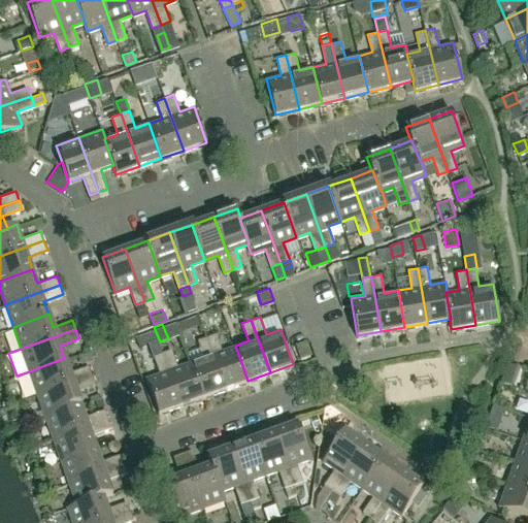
[(248,381),(235,346),(222,350),(216,332),(206,336),(226,389),(248,381)]
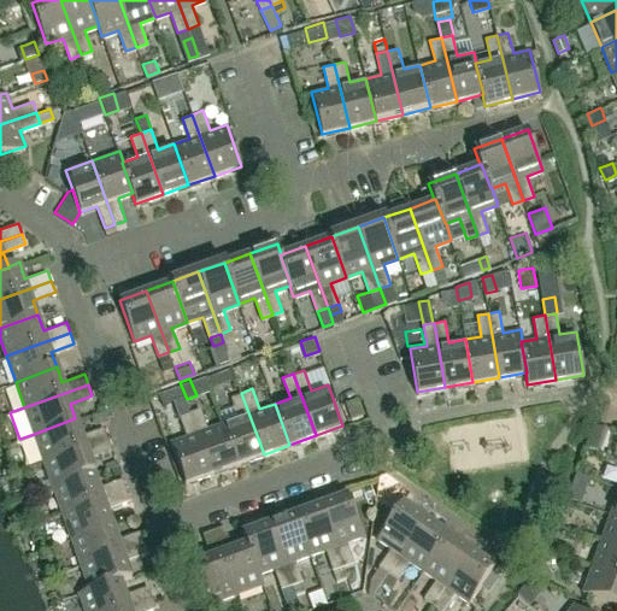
[(264,454),(241,393),(231,397),(239,417),(223,422),(238,463),(264,454)]
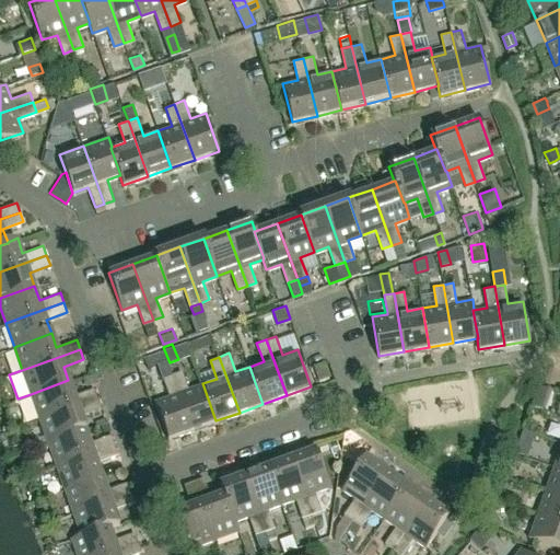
[(167,358),(158,362),(163,377),(172,373),(168,362),(167,358)]
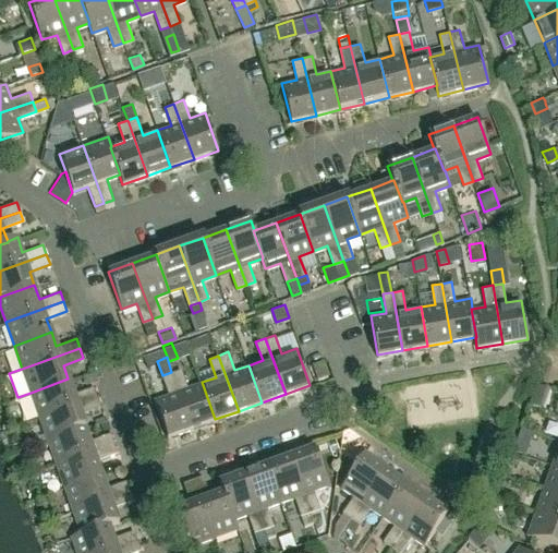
[(328,374),(323,360),(312,363),(317,377),(328,374)]
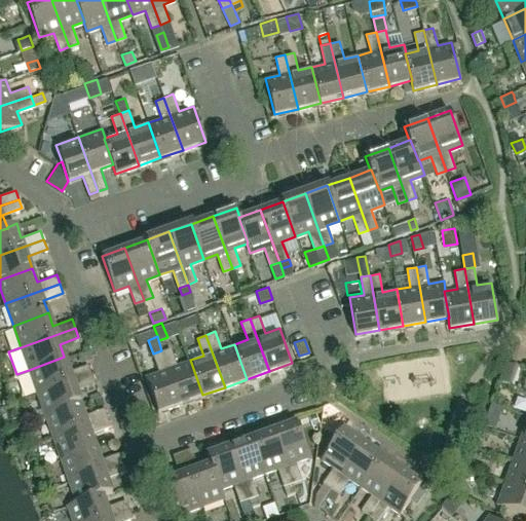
[(202,395),(190,360),(177,365),(171,347),(161,350),(181,403),(202,395)]
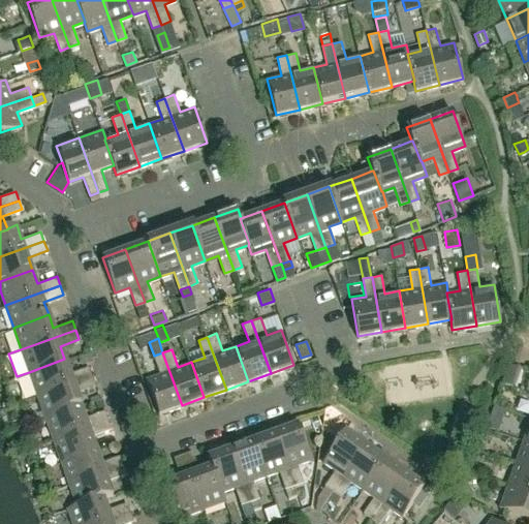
[(182,405),(162,352),(154,356),(160,373),(146,378),(159,413),(182,405)]
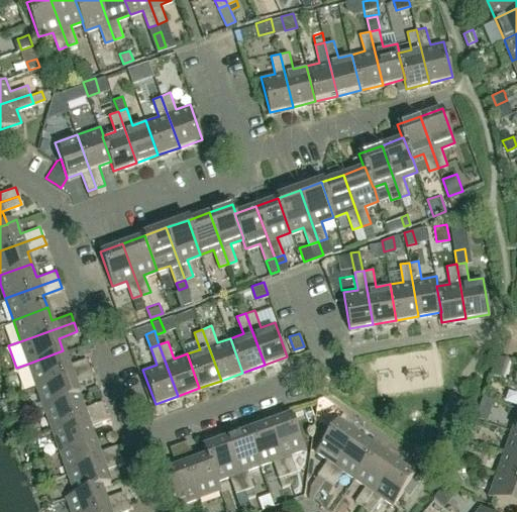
[(90,366),(87,357),(68,364),(63,350),(28,364),(36,385),(90,366)]
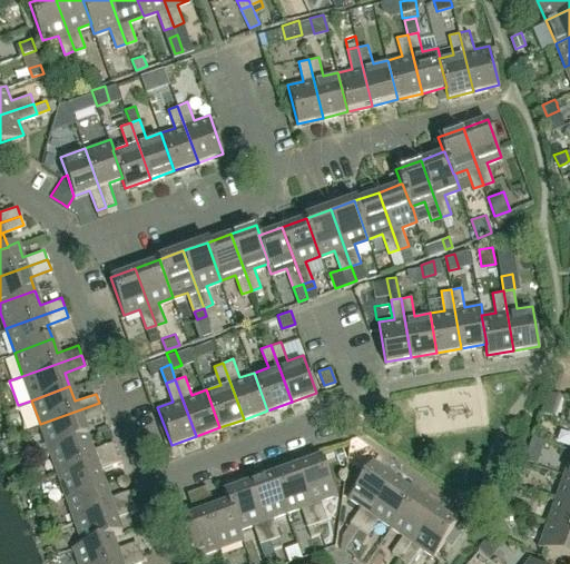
[(87,435),(81,421),(102,413),(99,403),(40,424),(49,448),(87,435)]
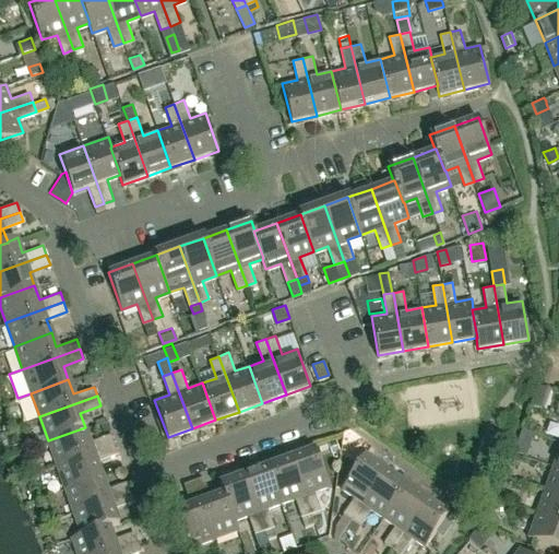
[(114,443),(110,433),(90,440),(85,427),(48,440),(56,463),(114,443)]
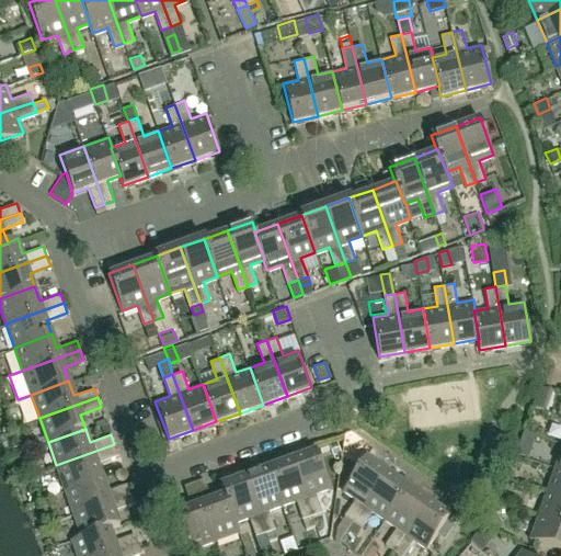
[(524,429),(521,437),(534,441),(536,433),(524,429)]
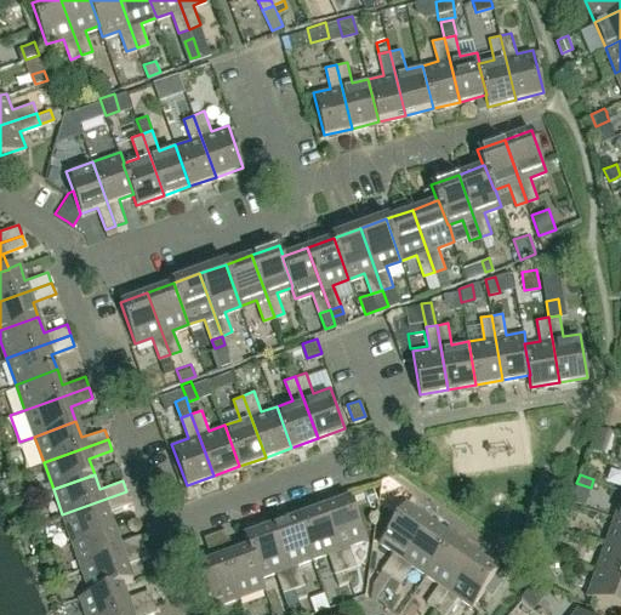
[(113,527),(108,511),(130,502),(126,491),(62,514),(72,541),(113,527)]
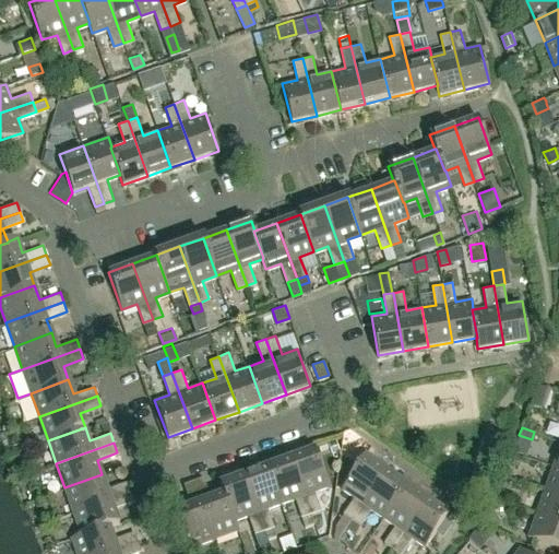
[(329,485),(316,447),(290,456),(311,513),(320,508),(313,490),(329,485)]
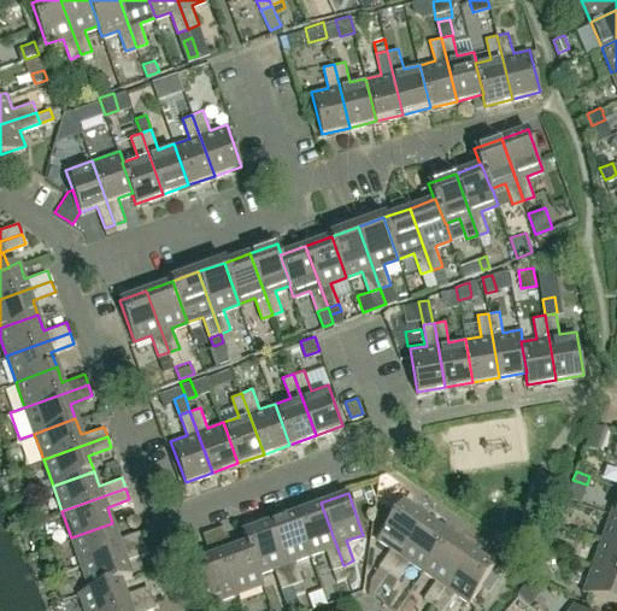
[(388,571),(425,518),(403,501),(377,538),(392,547),(378,565),(388,571)]
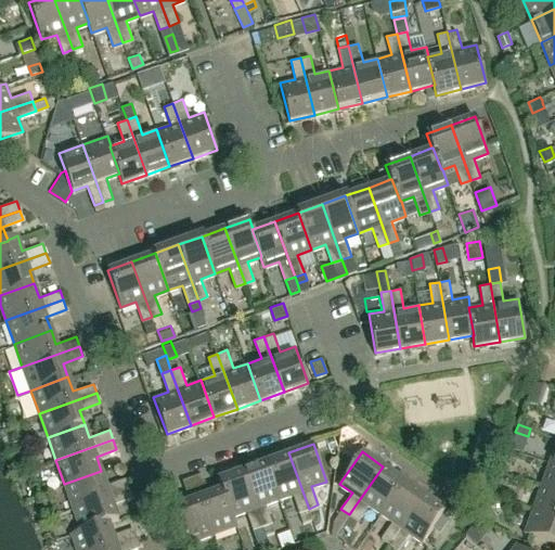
[(309,509),(288,452),(266,461),(279,498),(293,494),(299,512),(309,509)]
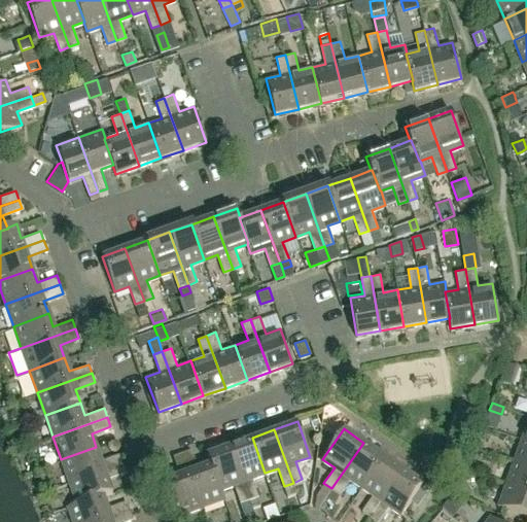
[(265,473),(252,438),(231,446),(249,498),(258,495),(252,478),(265,473)]
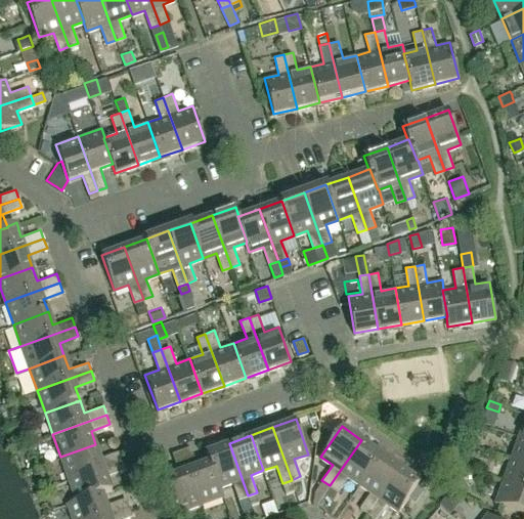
[(523,436),(518,435),(511,457),(523,461),(523,436)]
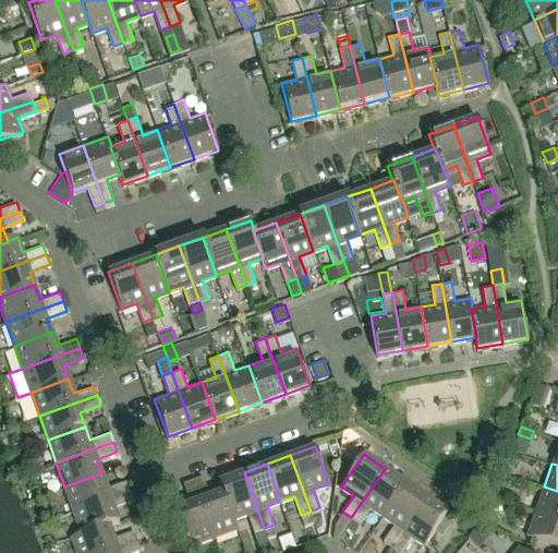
[(383,515),(405,483),(385,469),(351,517),(360,523),(371,507),(383,515)]
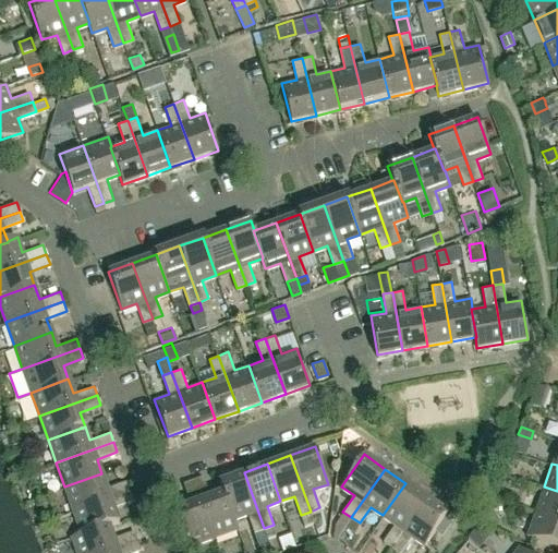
[(264,528),(244,472),(219,481),(222,491),(223,491),(233,518),(234,517),(247,513),(254,531),(264,528)]
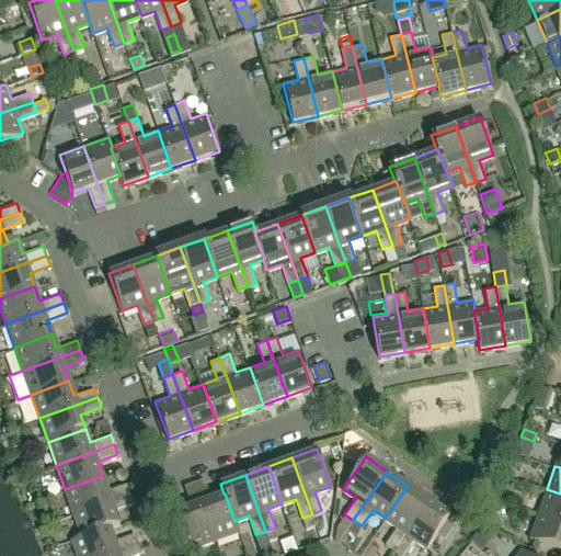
[(132,491),(128,483),(107,489),(102,476),(65,489),(73,512),(132,491)]
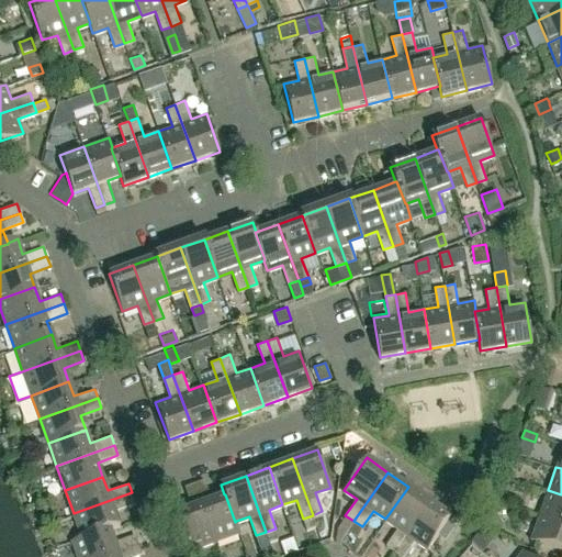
[(225,494),(224,494),(212,499),(204,478),(194,481),(215,541),(240,531),(236,521),(235,522),(225,494)]
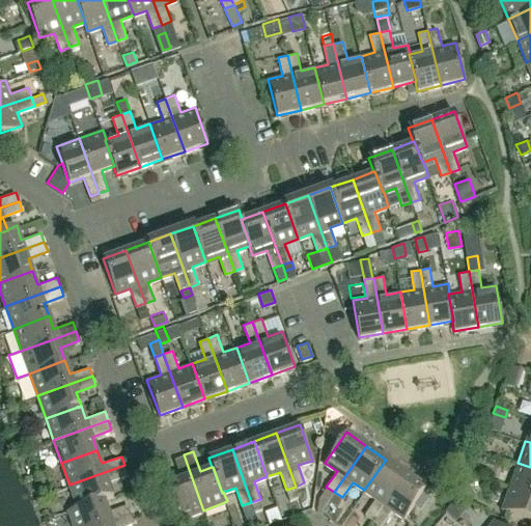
[(203,510),(184,454),(174,459),(182,478),(168,482),(180,519),(203,510)]
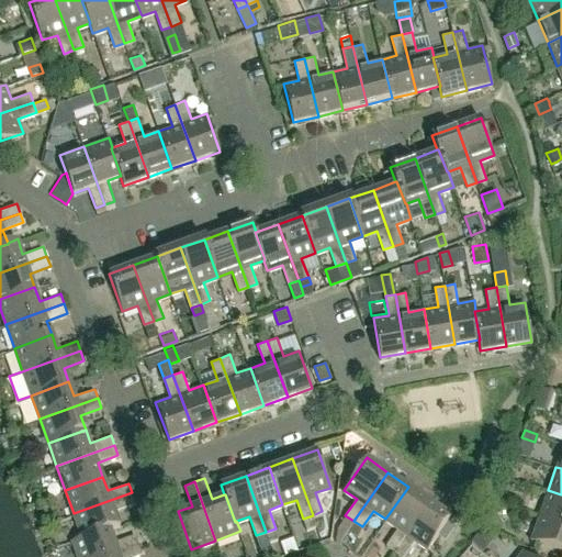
[(394,549),(428,501),(408,487),(385,519),(397,527),(386,544),(394,549)]
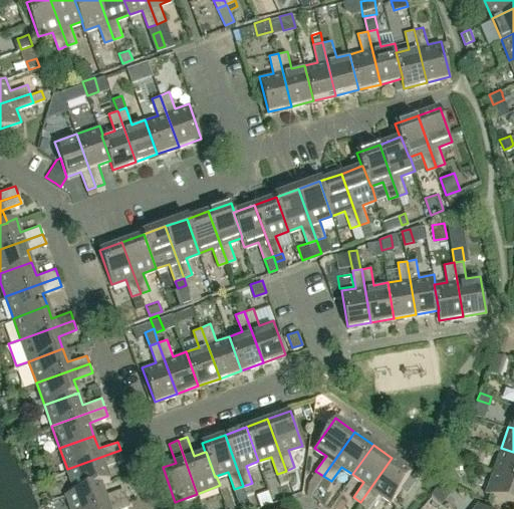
[(513,452),(501,448),(493,470),(513,476),(513,452)]
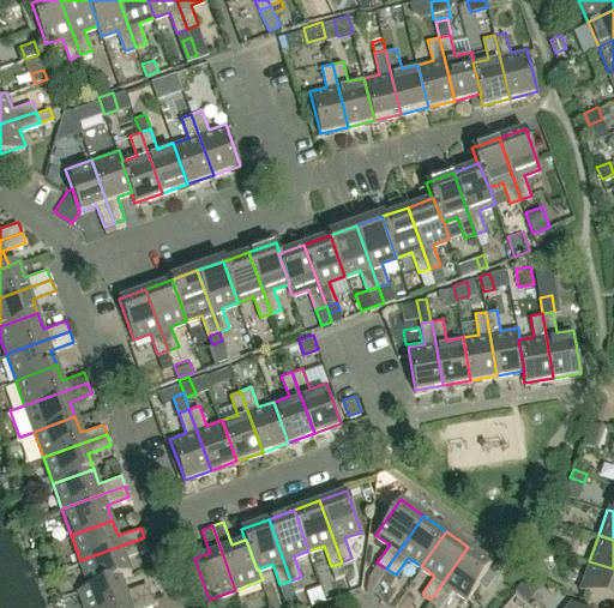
[(131,572),(125,557),(148,548),(144,537),(80,560),(89,585),(90,587),(120,576),(120,577),(131,572)]
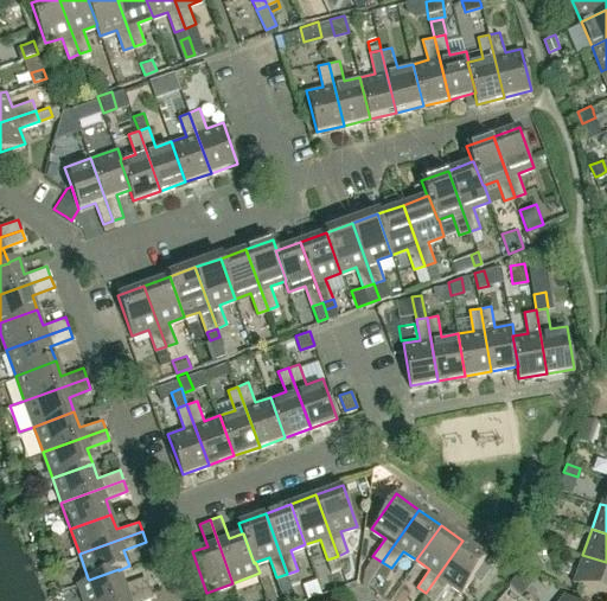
[(484,558),(486,556),(462,541),(426,593),(435,600),(447,582),(461,592),(473,575),(484,558)]
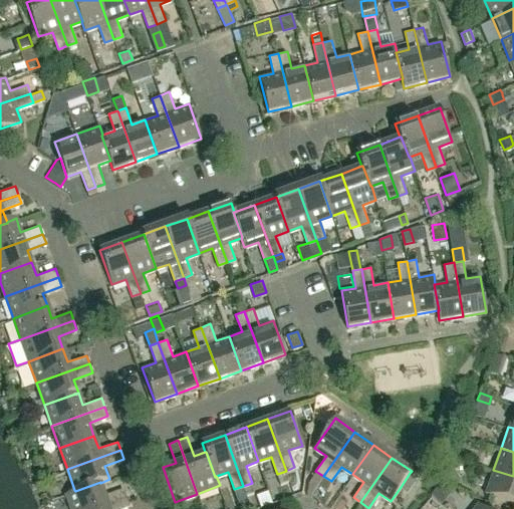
[(513,476),(493,470),(485,492),(513,502),(513,476)]
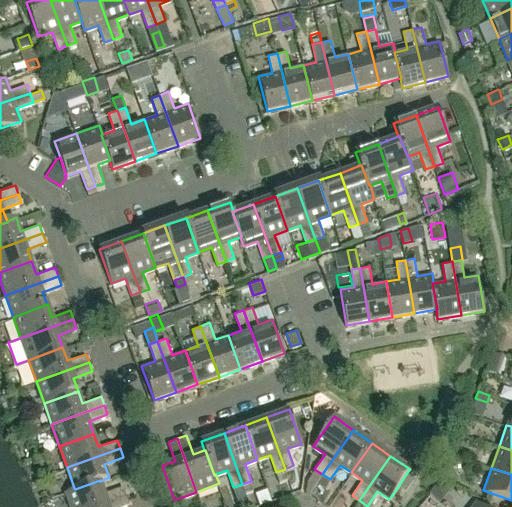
[(307,479),(305,489),(309,492),(318,480),(322,474),(314,469),(307,479)]
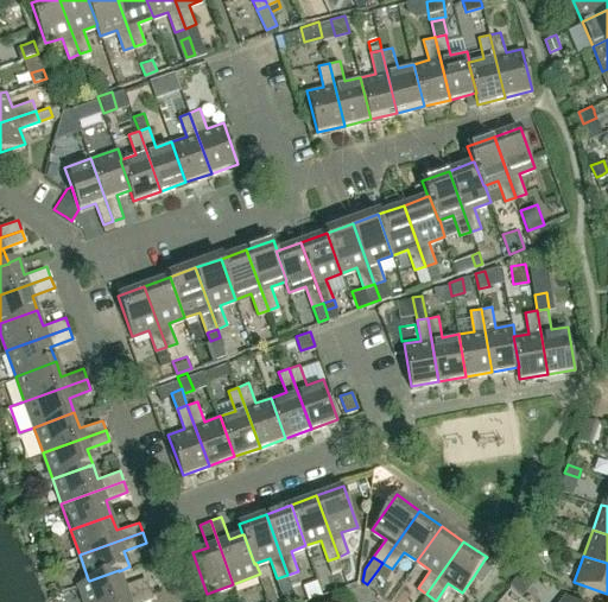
[(485,559),(474,576),(481,581),(492,565),(485,559)]
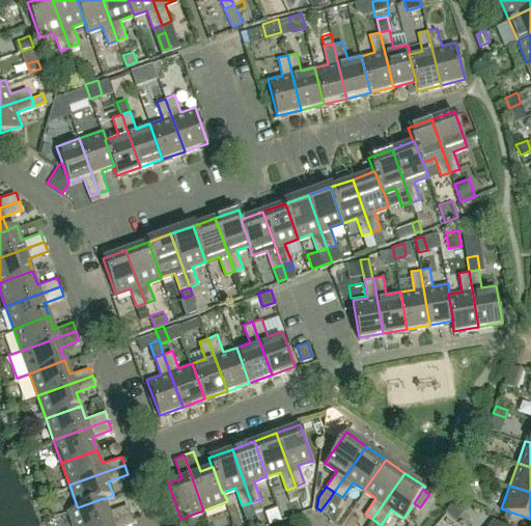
[(334,492),(330,498),(337,503),(342,497),(334,492)]
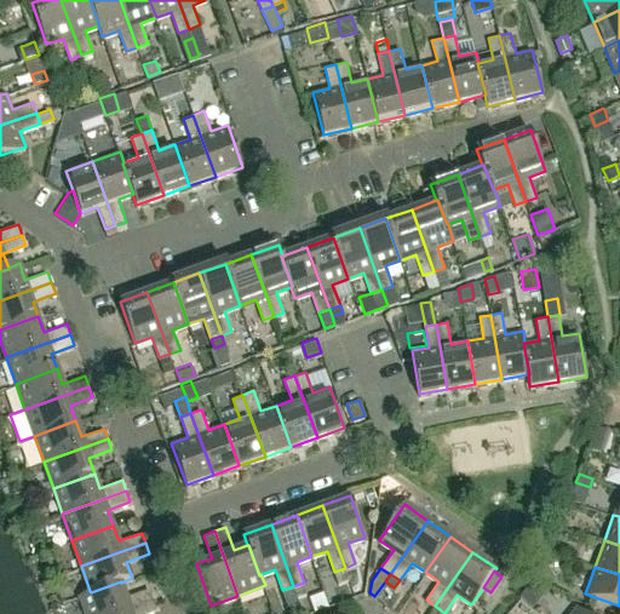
[(110,613),(153,600),(149,589),(126,596),(121,583),(121,581),(91,592),(90,591),(79,595),(85,613),(110,613)]
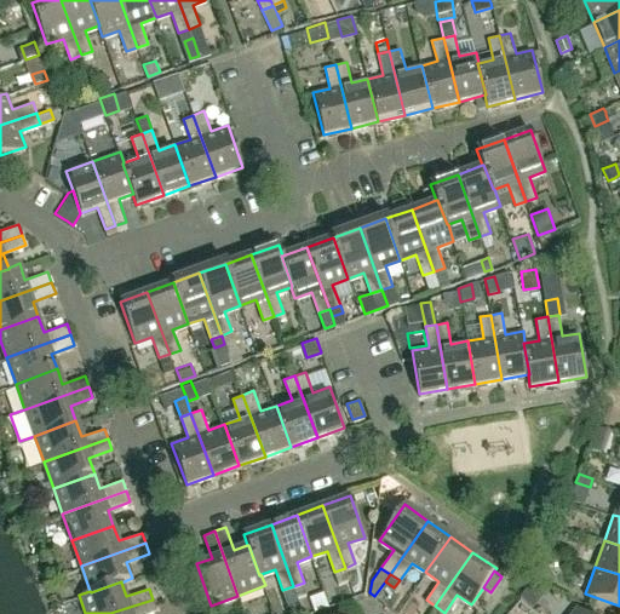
[(143,613),(156,609),(153,600),(110,613),(143,613)]
